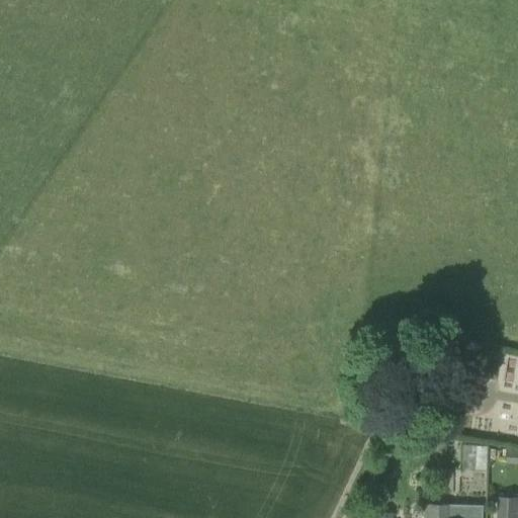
[(378,365),(366,363),(363,381),(374,383),(378,365)]
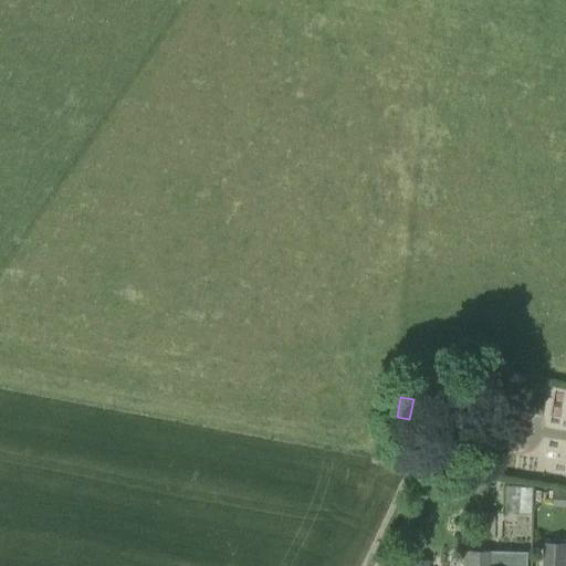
[(533,488),(505,485),(504,513),(532,513),(533,488)]
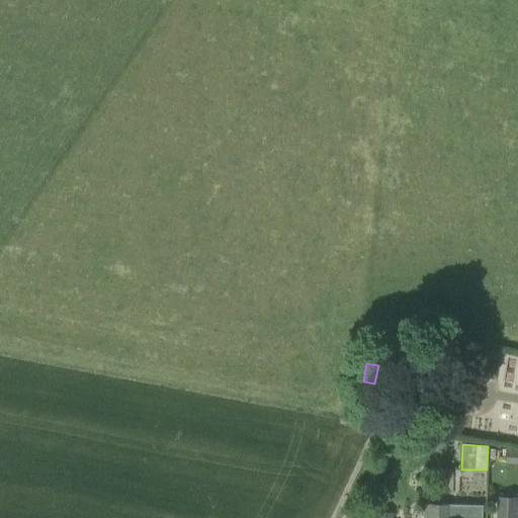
[(517,449),(506,449),(506,463),(517,463),(517,449)]
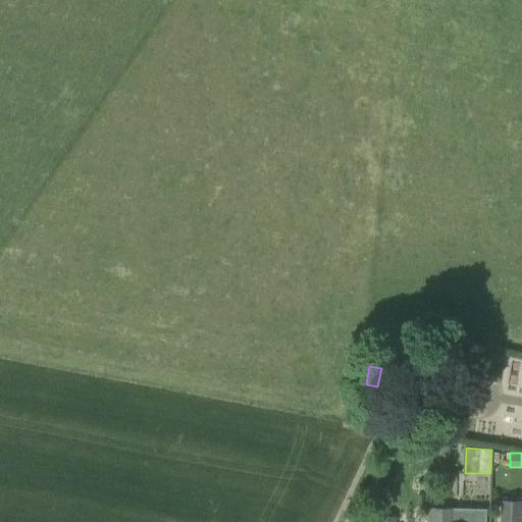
[(521,521),(521,503),(521,501),(501,500),(499,521),(521,521)]
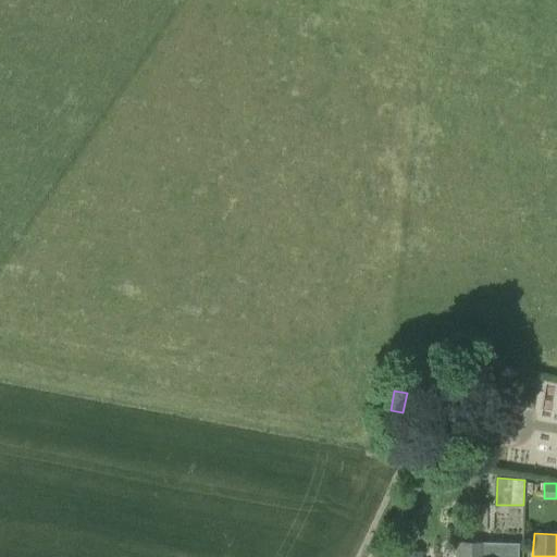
[(518,556),(519,543),(457,541),(456,556),(518,556)]
